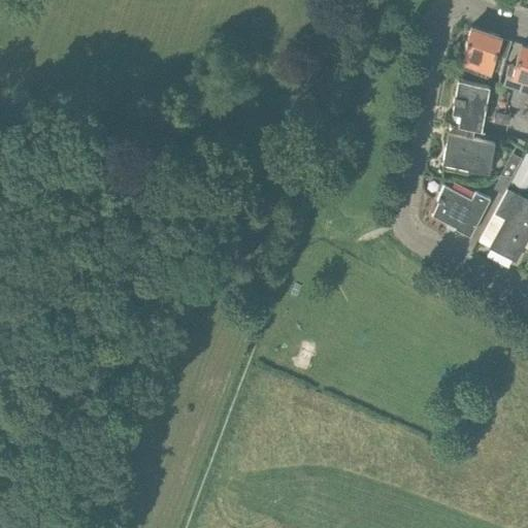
[(500,36),(490,33),(470,27),(470,28),(471,28),(466,39),(464,44),(468,45),(463,61),(492,70),(497,57),(494,55),(500,36)]
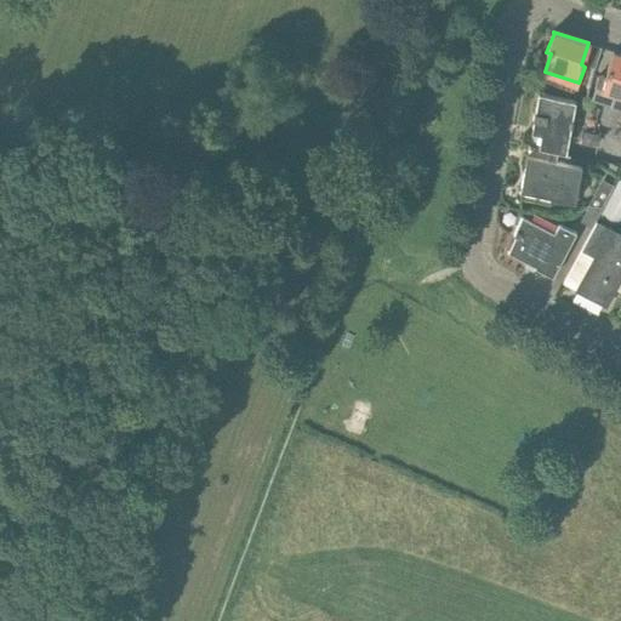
[(592,100),(620,108),(620,53),(615,52),(615,51),(614,51),(605,78),(600,75),(592,100)]
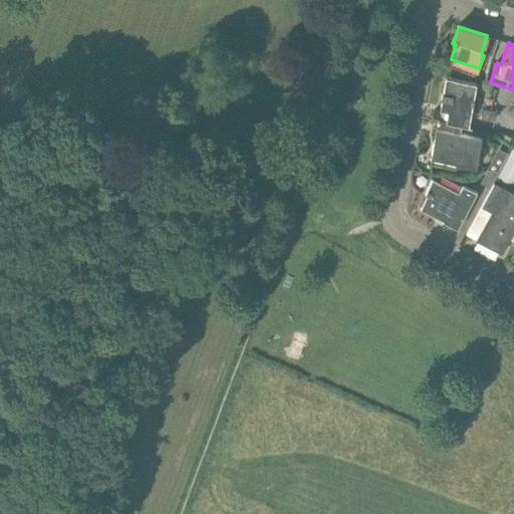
[(449,108),(446,123),(461,126),(463,117),(468,118),(475,84),(446,78),(443,94),(442,93),(441,99),(442,99),(441,106),(449,108)]
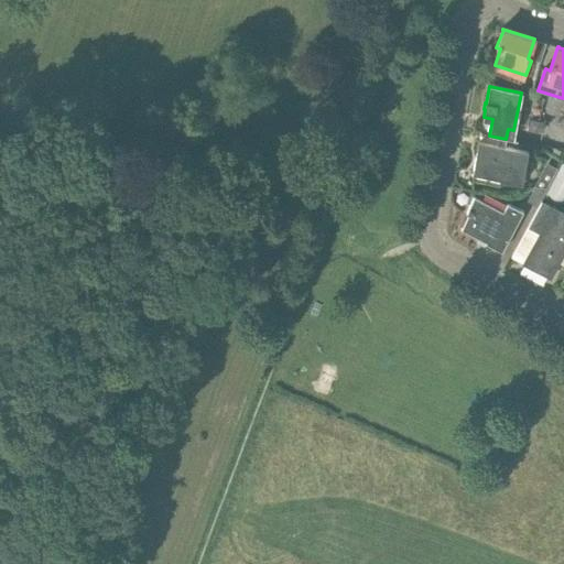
[(529,130),(543,132),(544,121),(530,119),(529,130)]
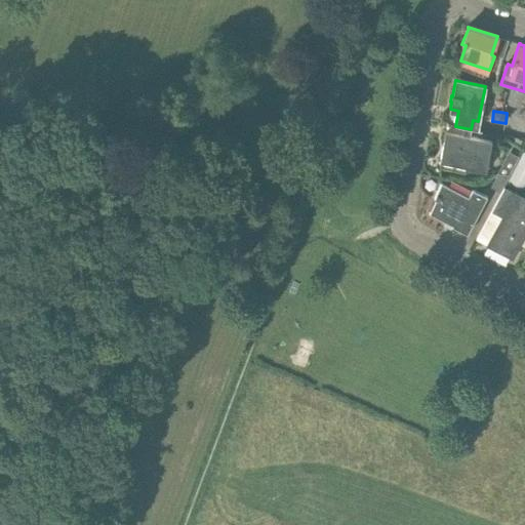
[(440,163),(486,171),(491,140),(445,132),(440,163)]
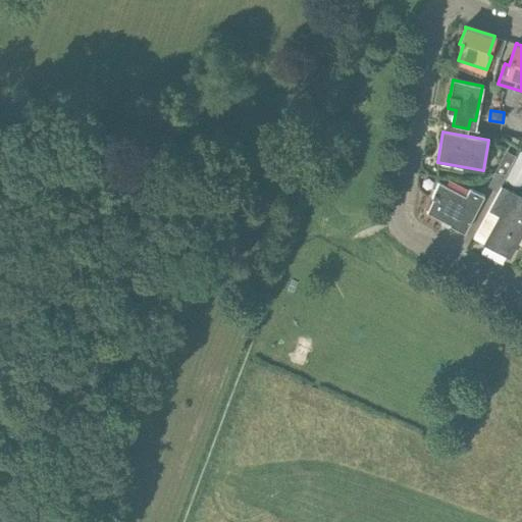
[(506,174),(515,156),(506,150),(494,172),(506,174)]
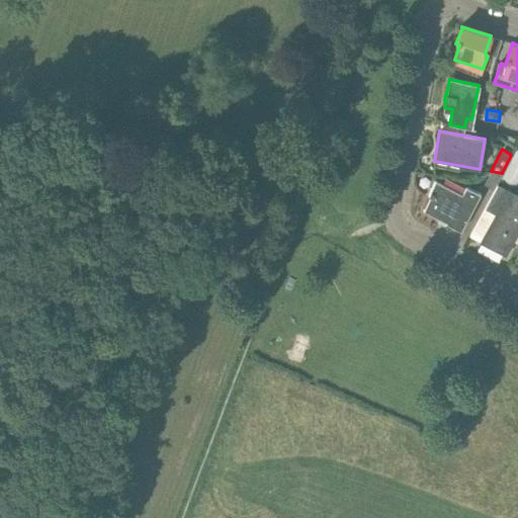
[(463,194),(435,180),(428,196),(430,196),(424,211),(446,223),(445,224),(460,232),(480,194),(467,187),(463,194)]
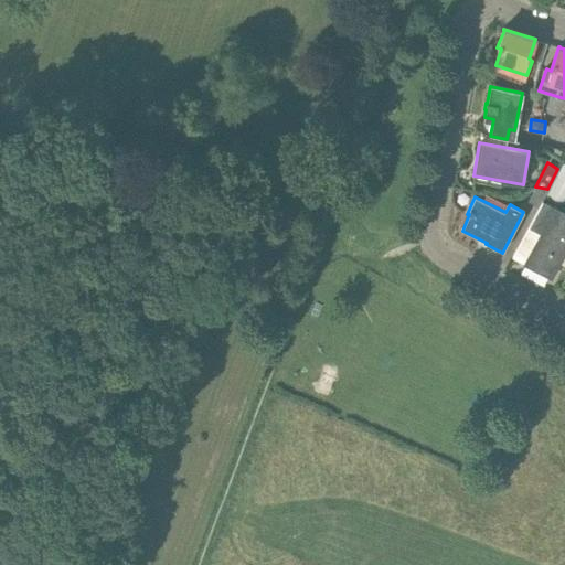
[(541,233),(523,264),(551,278),(564,252),(564,215),(542,202),(529,226),(541,233)]
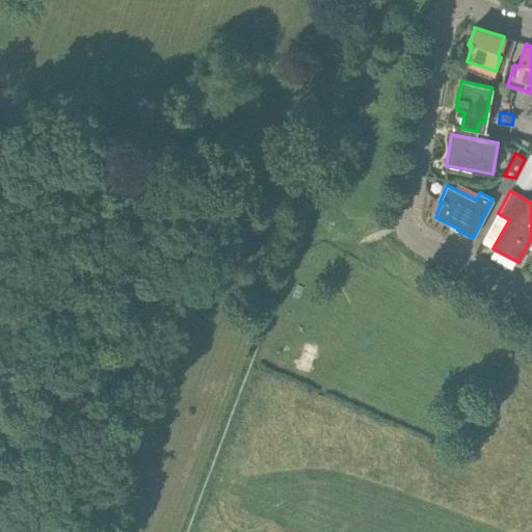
All buildings are outlined.
